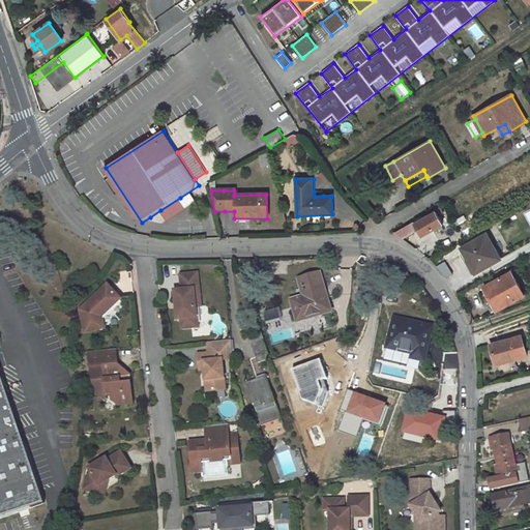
[(180,198),(160,210),(167,218),(186,206),(180,198)]
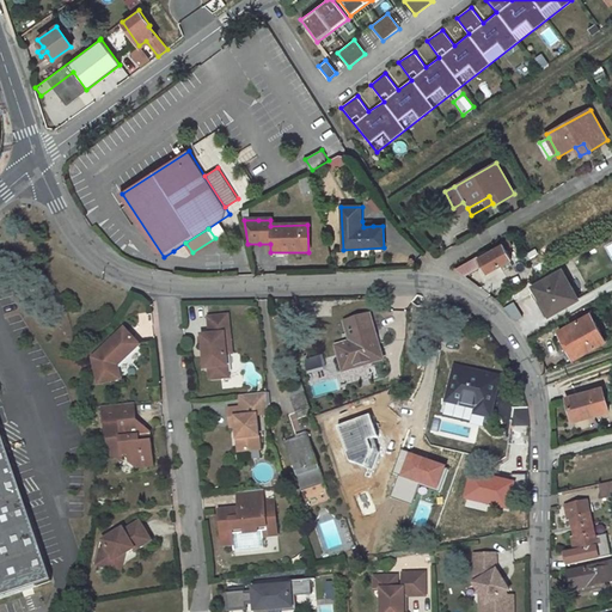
[(500,264),(510,258),(505,249),(510,245),(507,238),(453,268),(463,276),(478,268),(478,267),(483,264),(487,273),(500,264)]
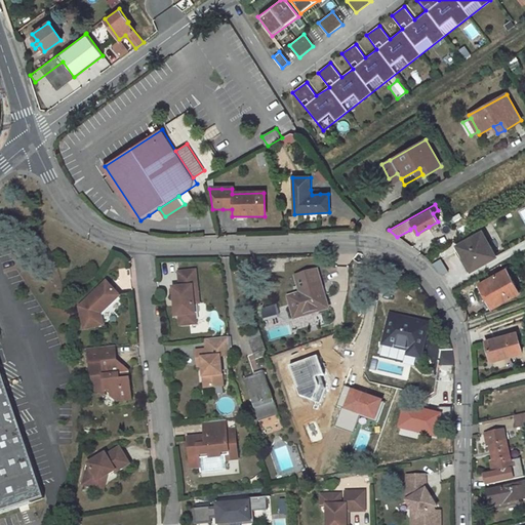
[(440,226),(438,221),(429,227),(432,231),(440,226)]
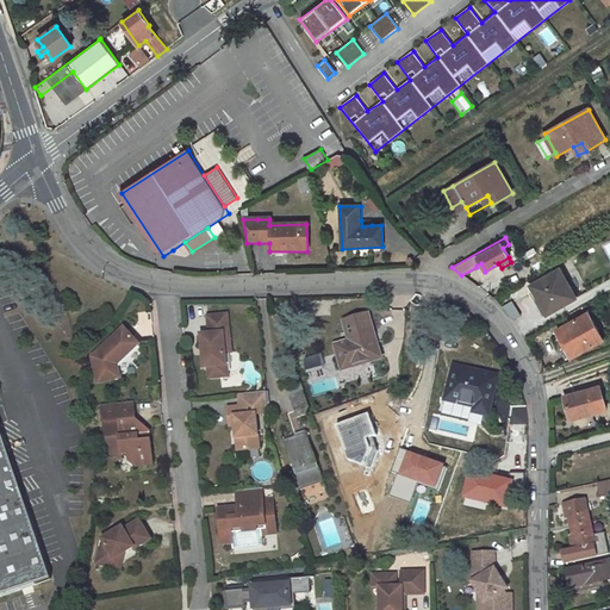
[(573,300),(559,272),(527,288),(542,317),(573,300)]
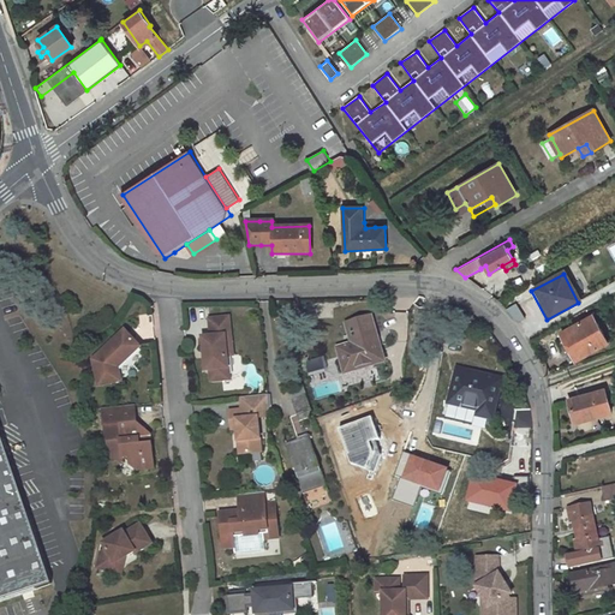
[(513,303),(506,310),(515,323),(524,317),(513,303)]
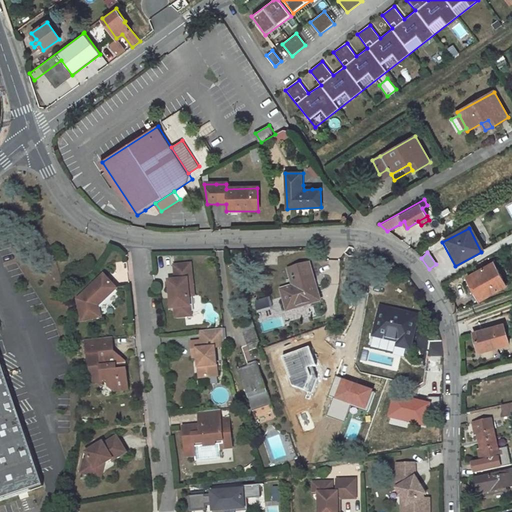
[(507,285),(494,262),(467,277),(480,301),(507,285)]
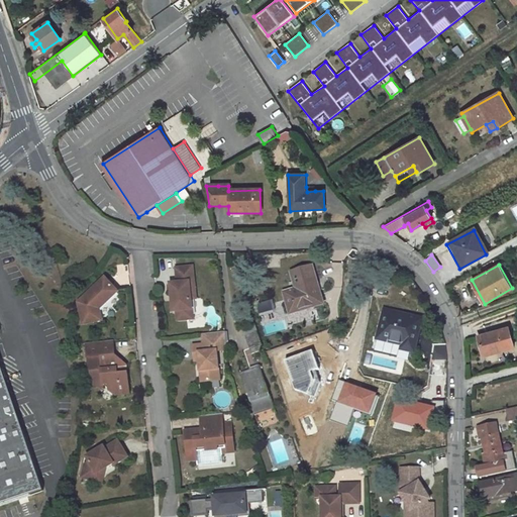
[(192,317),(189,297),(194,296),(190,267),(174,268),(176,282),(170,283),(173,310),(175,310),(176,319),(192,317)]
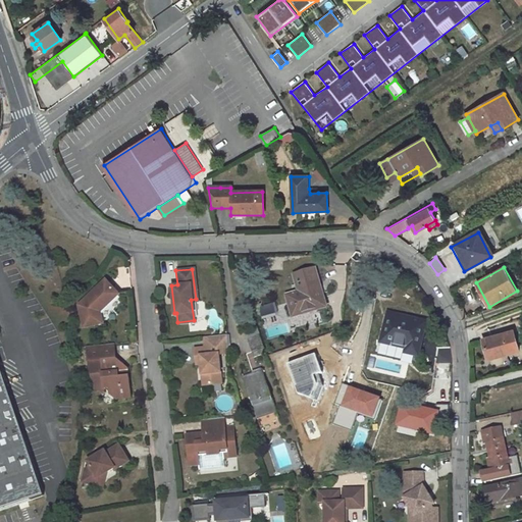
[(316,270),(294,275),(298,293),(286,296),(292,315),(325,306),(316,270)]
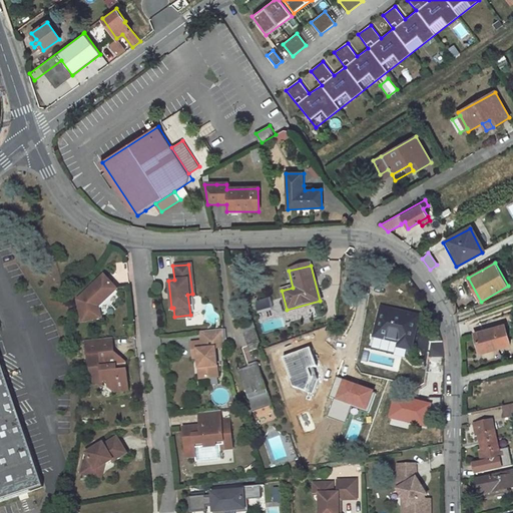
[(103,277),(77,300),(83,322),(102,319),(99,308),(116,290),(103,277)]
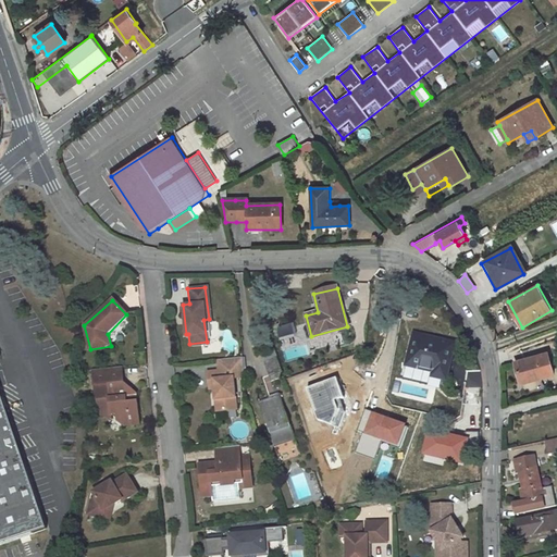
[(454,344),(415,335),(407,366),(409,367),(424,370),(433,372),(432,376),(446,380),(454,344)]
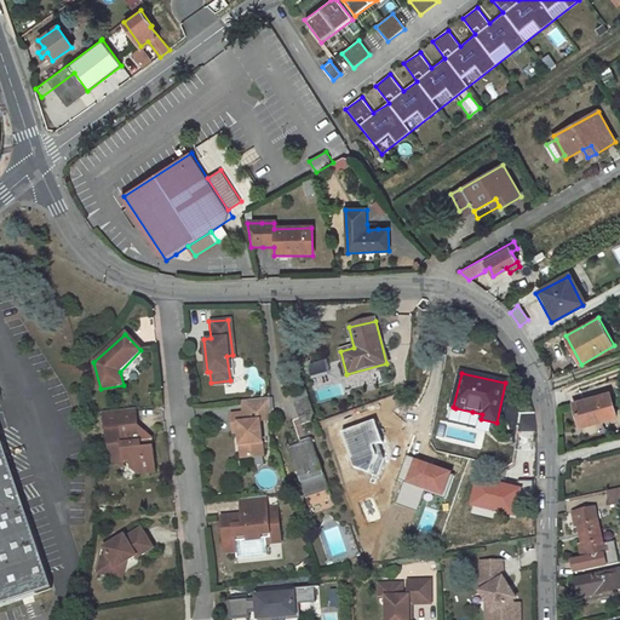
[(580,426),(616,415),(610,392),(580,401),(573,403),(580,426)]
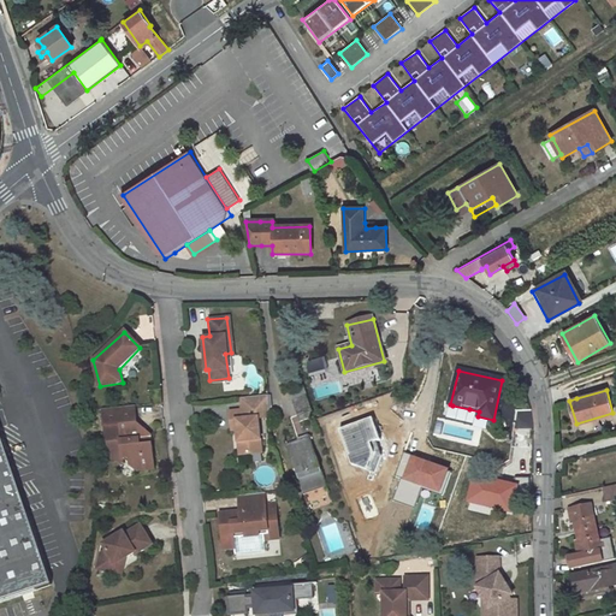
[(302,392),(289,395),(292,414),(306,412),(302,392)]
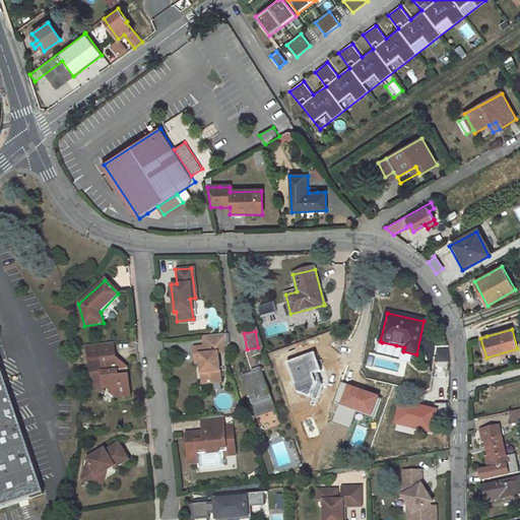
[(206,385),(221,383),(218,352),(226,351),(225,333),(201,336),(202,346),(194,347),(194,355),(199,355),(200,361),(201,374),(205,373),(206,385)]
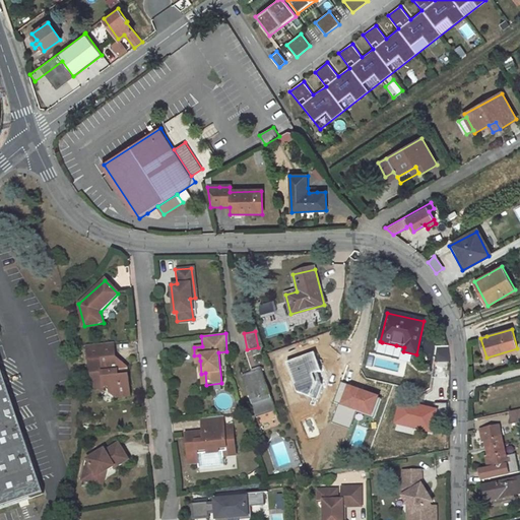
[(0,338),(0,509),(42,496),(0,375),(0,359),(7,356),(0,338)]
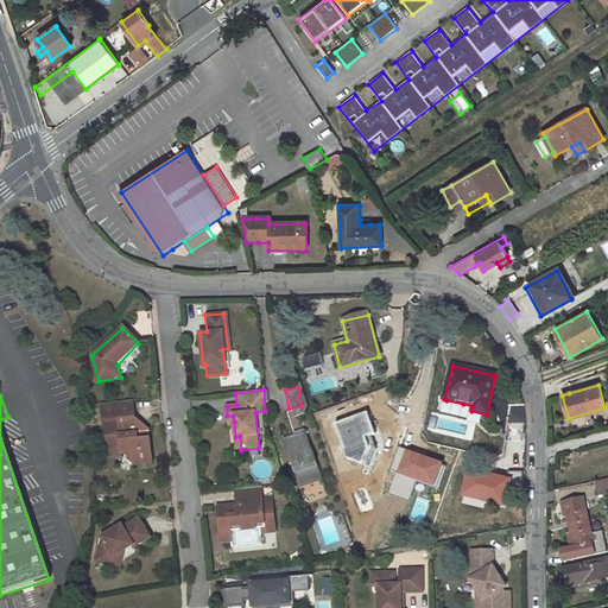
[(102,403),(106,441),(108,441),(108,451),(127,450),(127,458),(134,463),(152,462),(150,429),(143,430),(134,419),(133,400),(102,403)]
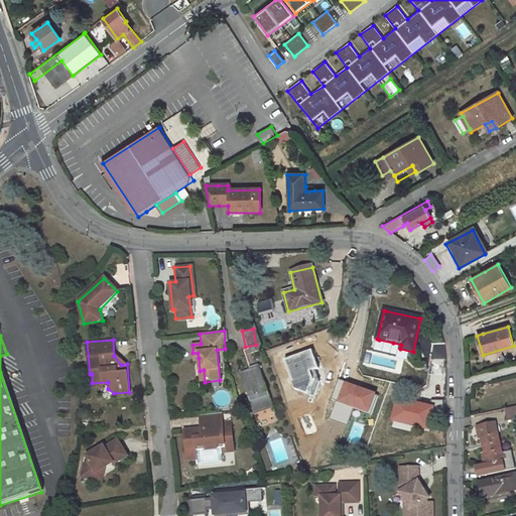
[(393,343),(379,340),(377,346),(379,349),(389,351),(392,350),(393,343)]
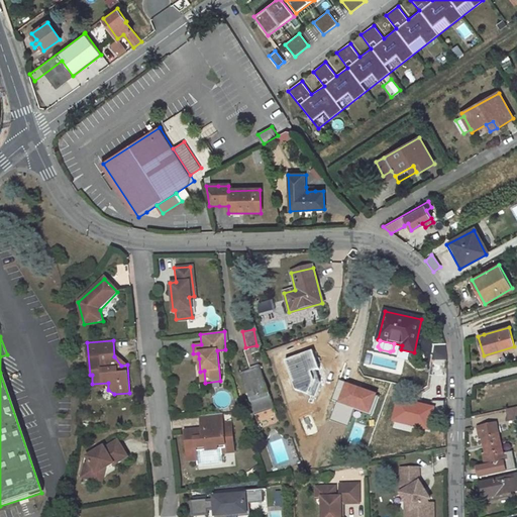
[(435,356),(434,344),(425,345),(426,357),(435,356)]
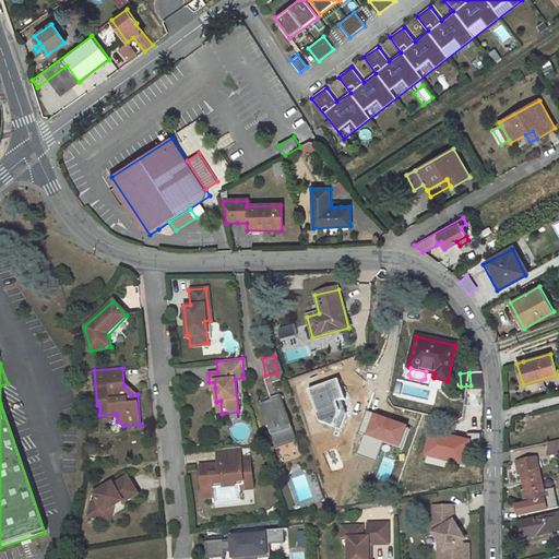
[(337,378),(307,389),(319,420),(340,431),(349,413),(337,378)]
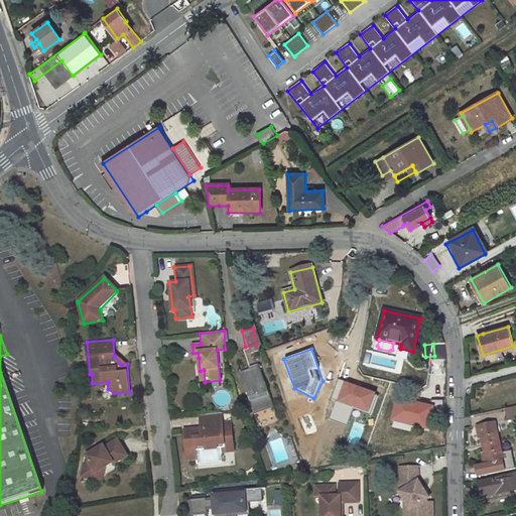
[(256,365),(237,372),(252,413),(271,406),(256,365)]
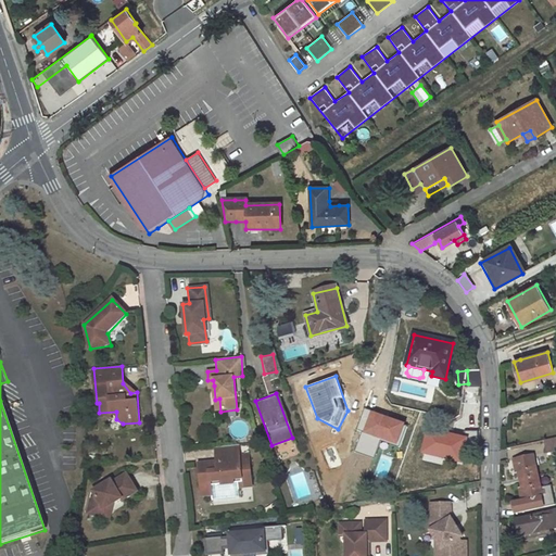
[(405,422),(370,409),(363,431),(396,443),(405,422)]
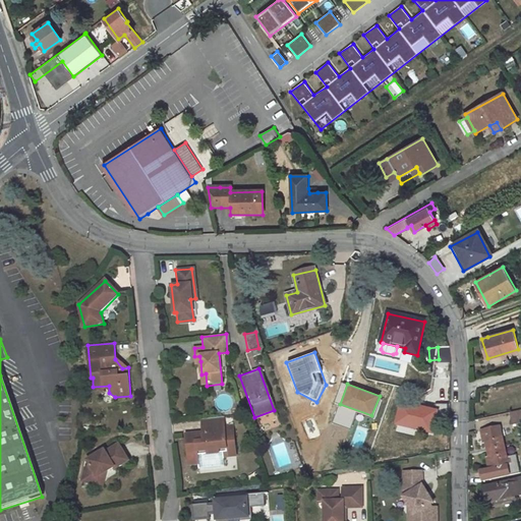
[(438,409),(400,400),(395,423),(431,431),(438,409)]
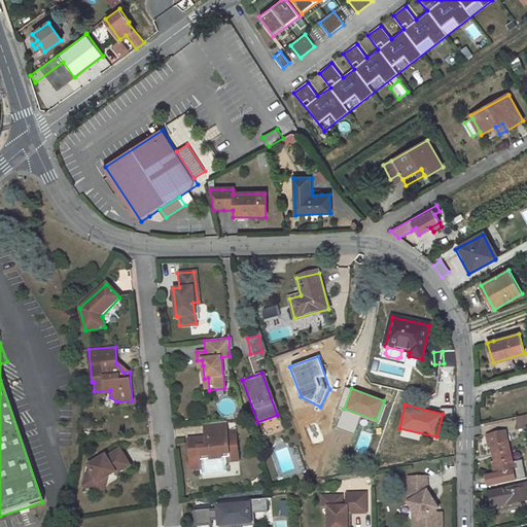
[(519,430),(526,428),(526,415),(516,418),(519,430)]
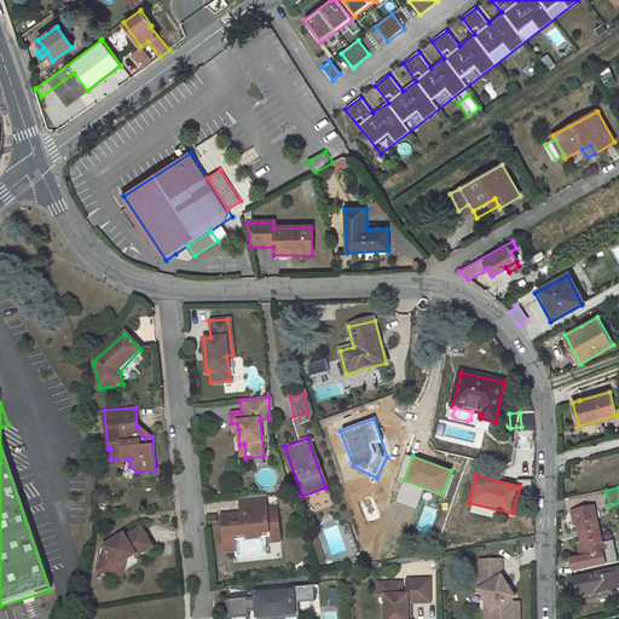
[(226,515),(230,550),(239,549),(241,556),(268,554),(268,545),(267,539),(282,537),(279,508),(268,509),(267,496),(239,498),(241,515),(235,516),(235,514),(226,515)]
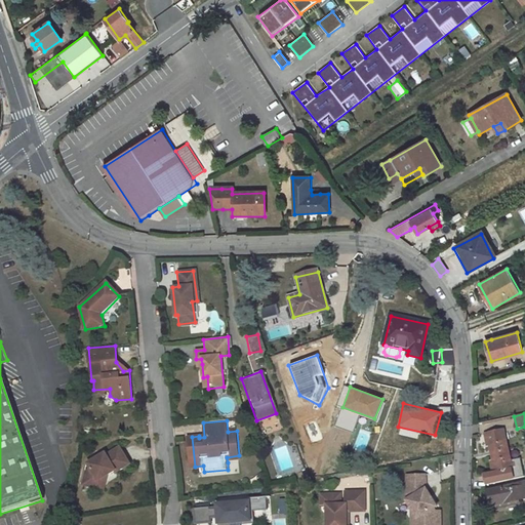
[(508,451),(502,432),(488,434),(491,446),(489,446),(489,447),(491,454),(508,451)]
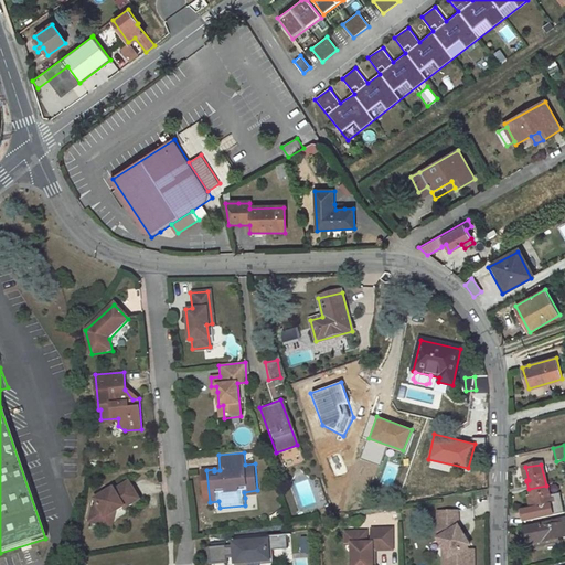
[(103,516),(112,511),(121,505),(123,508),(137,499),(126,481),(112,489),(110,487),(107,489),(99,493),(92,498),(95,503),(91,507),(87,522),(102,525),(103,516)]
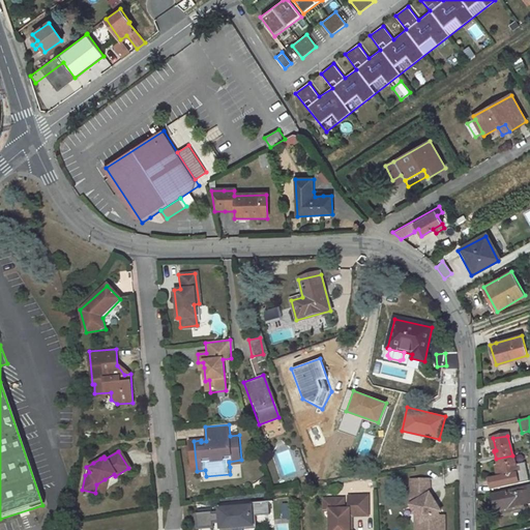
[(491,490),(519,482),(516,472),(512,455),(496,459),(498,467),(495,467),(497,478),(489,479),(491,490)]
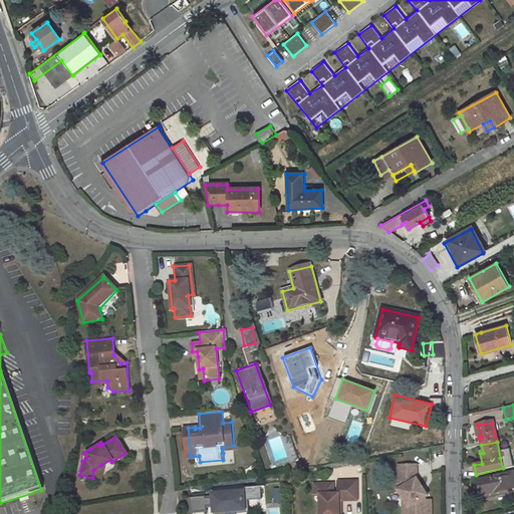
[(419,462),(397,462),(397,496),(401,496),(401,513),(433,513),(434,499),(419,475),(419,462)]
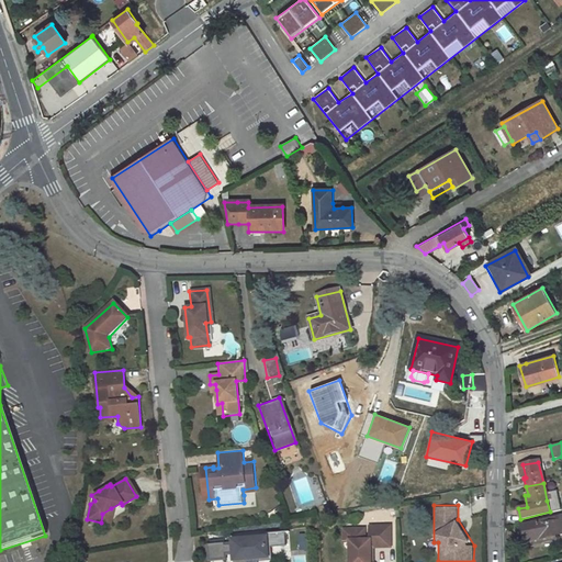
[(332,515),(328,506),(321,508),(325,517),(332,515)]
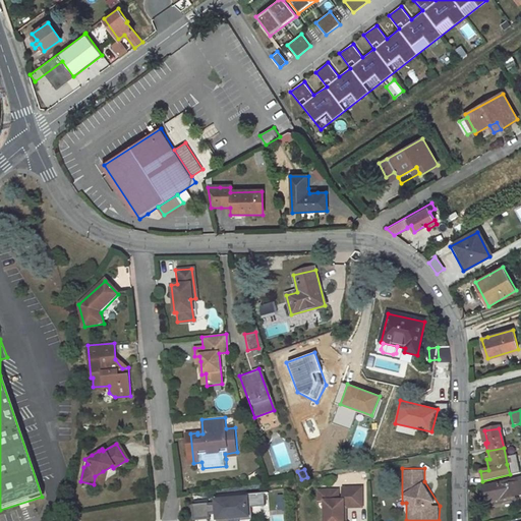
[(95,476),(94,484),(100,485),(103,471),(95,476)]
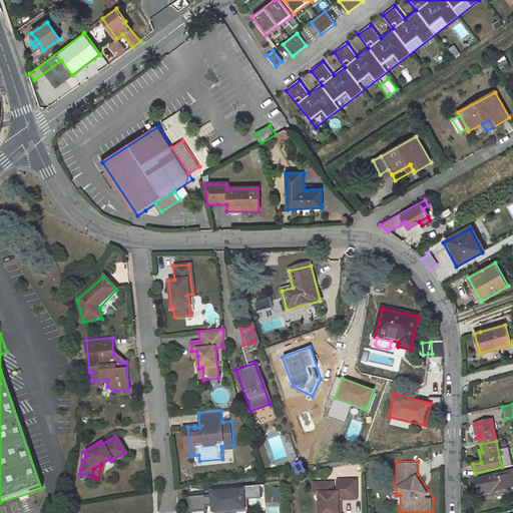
[(512,475),(490,481),(493,493),(512,488),(512,475)]
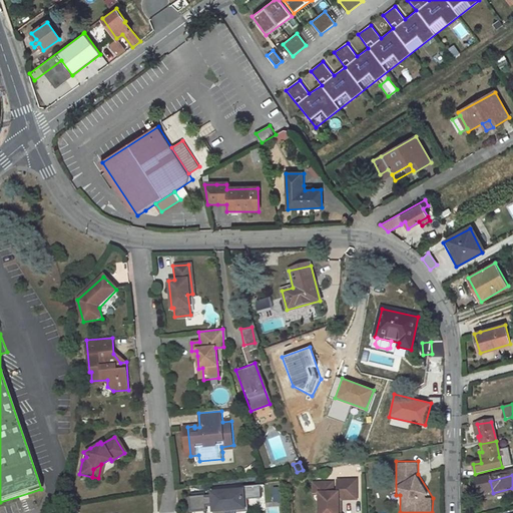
[(357,482),(322,481),(322,512),(340,512),(341,500),(357,500),(357,482)]
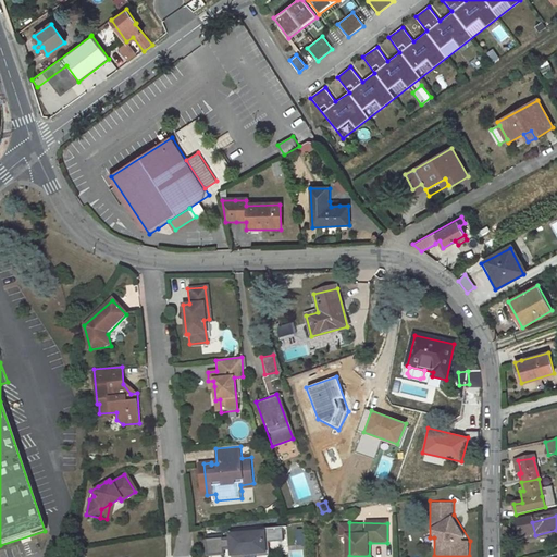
[(510,524),(504,527),(508,545),(516,543),(510,524)]
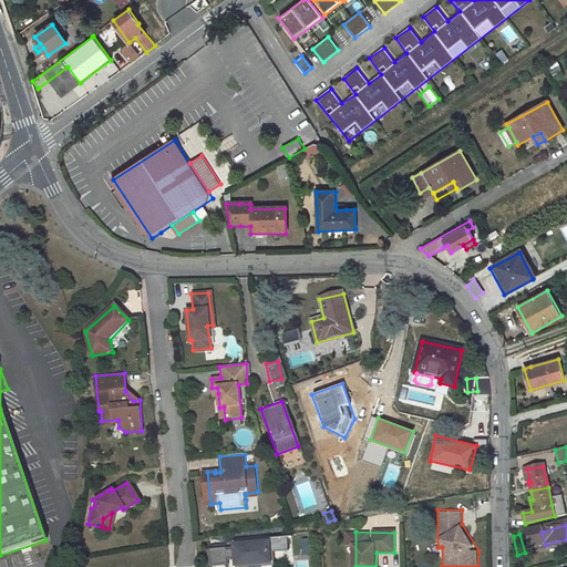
[(288,536),(208,542),(209,565),(271,559),(270,550),(289,548),(288,536)]
